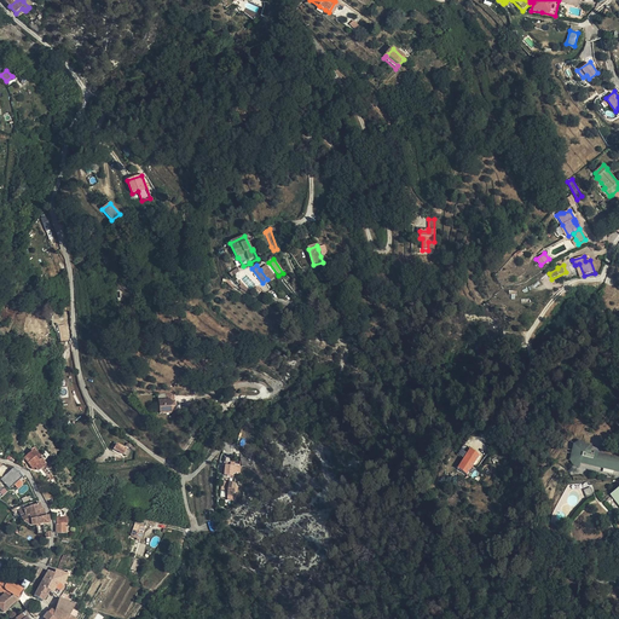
[(266,266),(260,270),(267,279),(273,275),(266,266)]
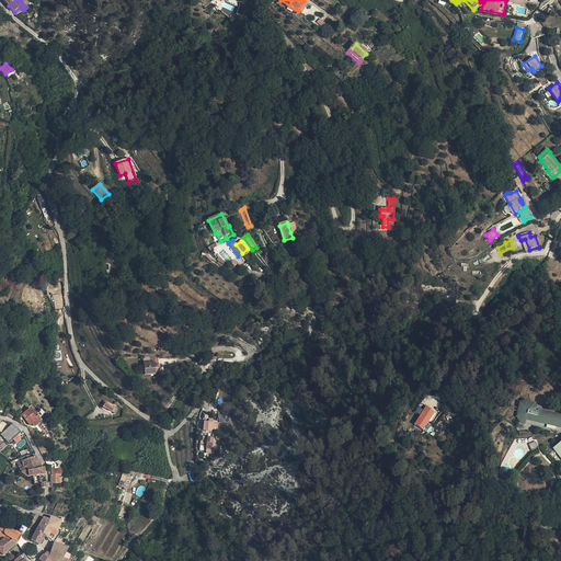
[(297,252),(294,245),(288,249),(292,255),(297,252)]
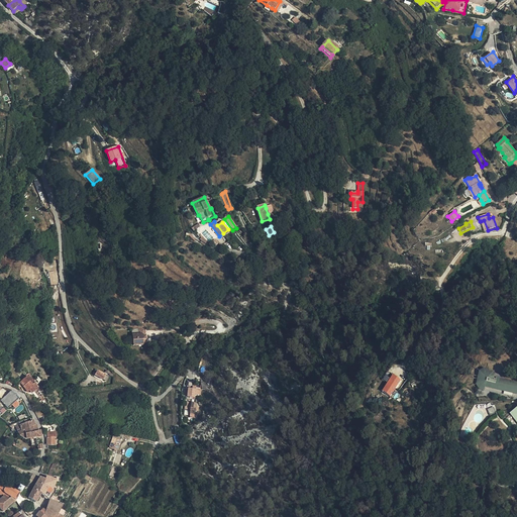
[(200,240),(202,241),(206,244),(208,246),(210,244),(202,236),(201,238),(200,240)]
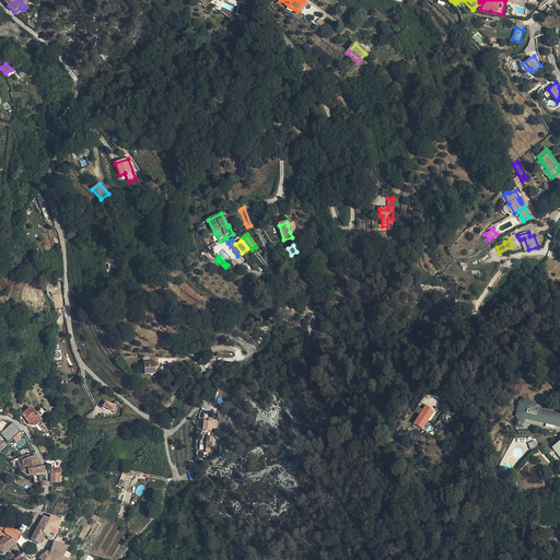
[(53,294),(54,308),(62,307),(61,293),(53,294)]
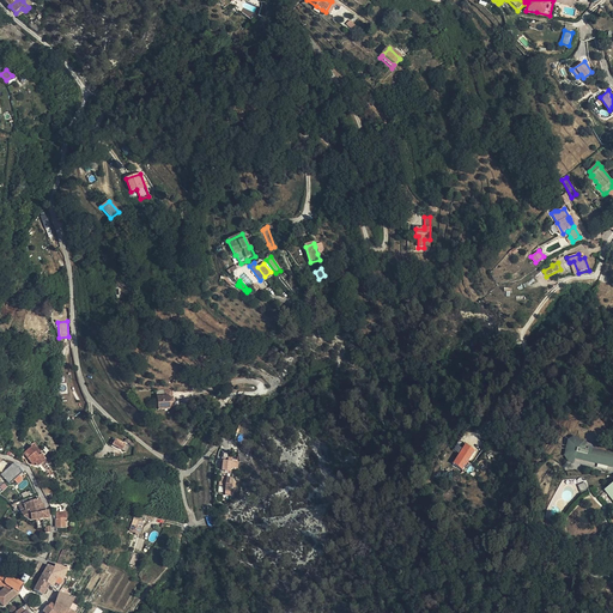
[(158,411),(170,410),(169,404),(169,400),(169,396),(157,398),(158,411)]
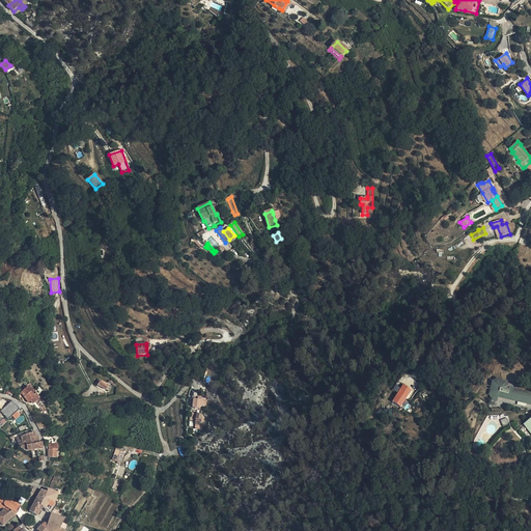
[(95,385),(106,390),(108,385),(100,381),(100,382),(98,381),(95,385)]
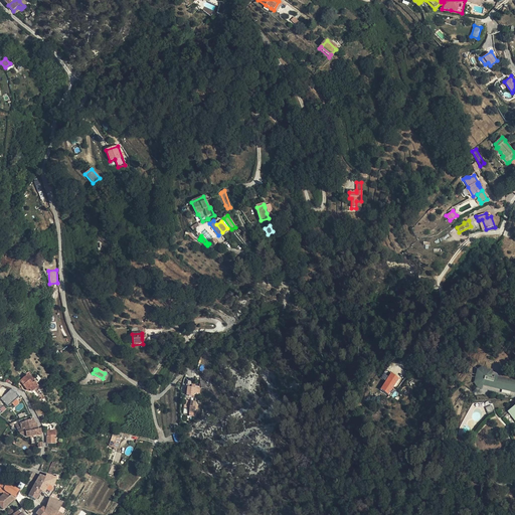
[(482,373),(486,373),(486,371),(481,370),(477,372),(474,383),(478,387),(483,388),(483,386),(480,385),(477,382),(479,374),(482,373)]
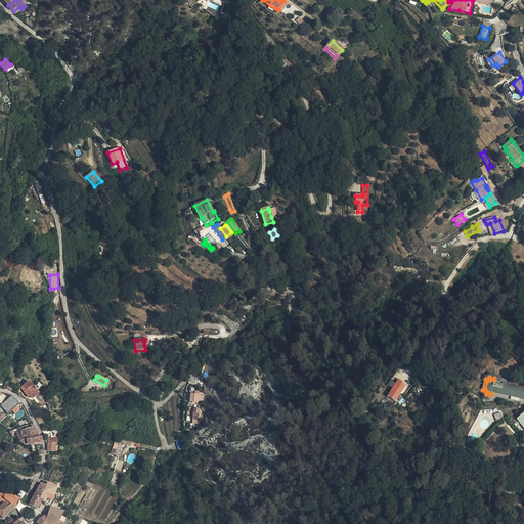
[(498,381),(494,380),(490,380),(487,381),(485,389),(488,392),(491,393),(491,392),(523,399),(523,388),(501,383),(501,382),(498,381)]
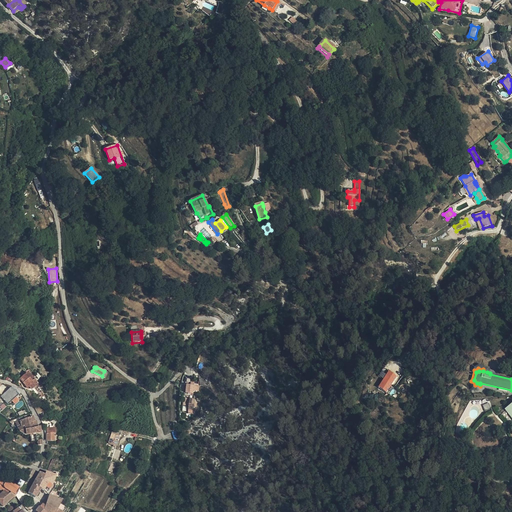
[(28,372),(20,379),(28,388),(30,387),(31,389),(38,384),(28,372)]
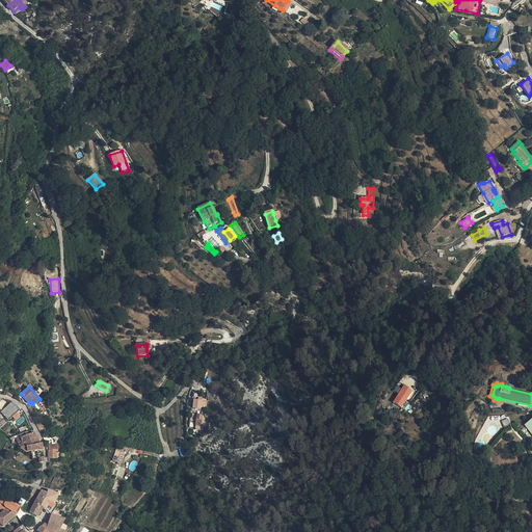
[(413,393),(403,387),(393,403),(401,409),(413,393)]
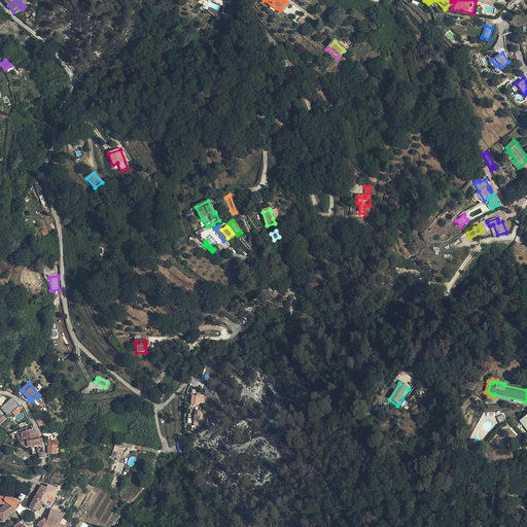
[(191,396),(190,405),(199,406),(200,398),(197,397),(191,396)]
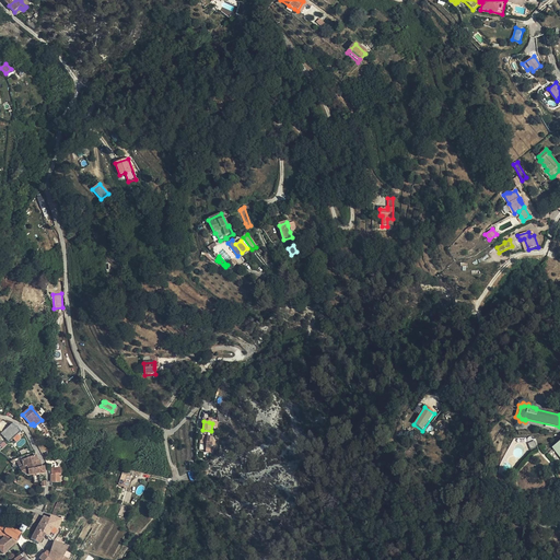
[(9,443),(21,432),(16,428),(11,424),(1,434),(9,443)]
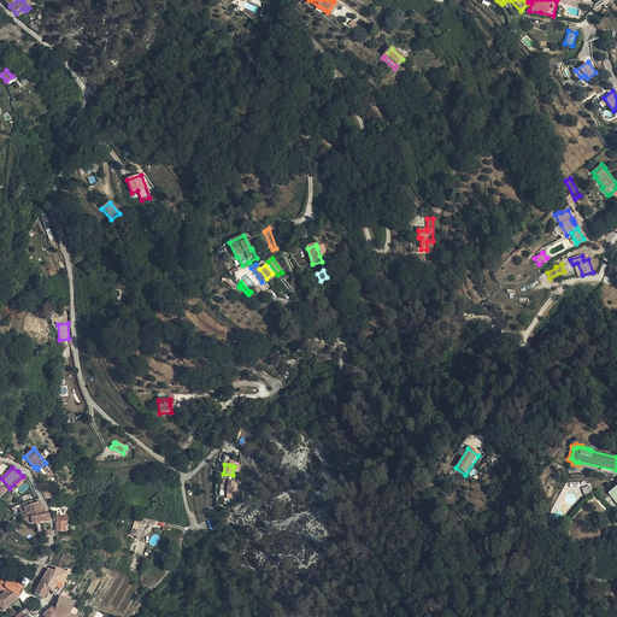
[(227,499),(233,500),(234,495),(236,495),(238,495),(238,487),(235,487),(235,482),(229,481),(227,499)]
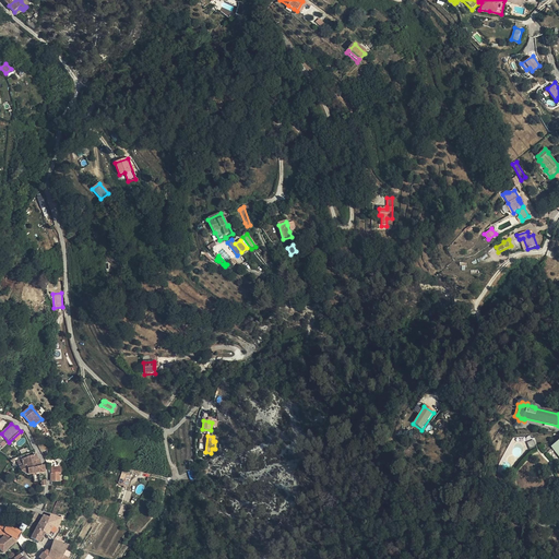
[(18,465),(21,472),(40,466),(39,461),(37,461),(35,455),(21,461),(22,463),(18,465)]
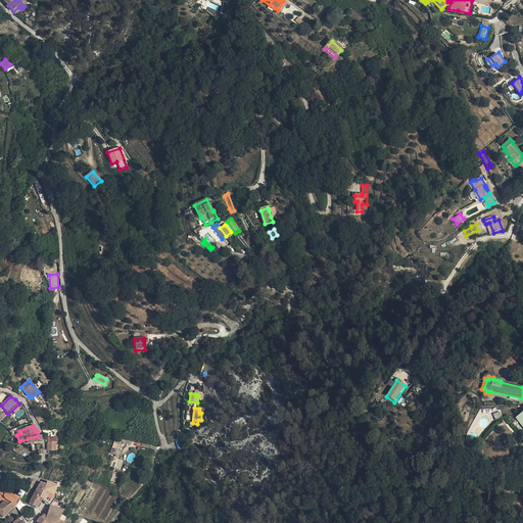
[(38,436),(19,441),(26,444),(31,444),(36,444),(41,443),(40,436),(38,436)]
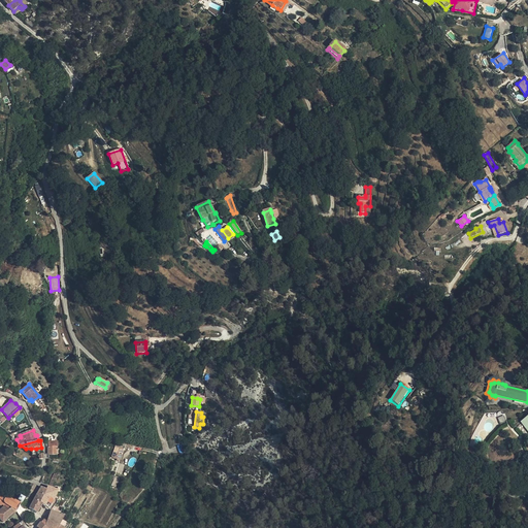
[(112,458),(121,460),(124,450),(116,448),(112,458)]
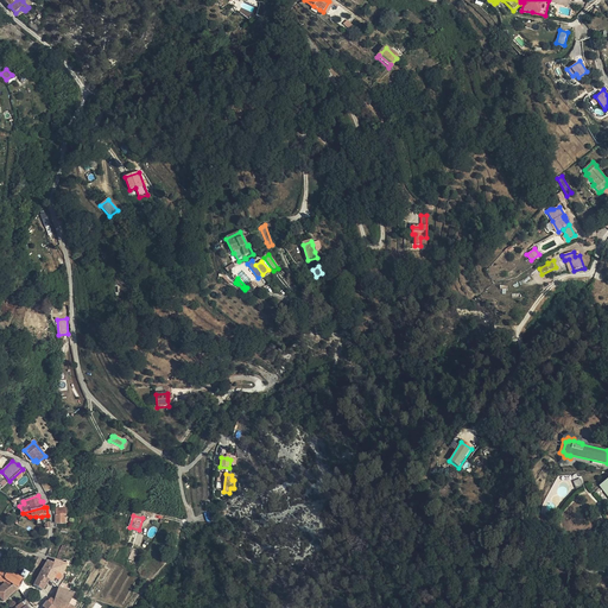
[(140,545),(144,538),(139,536),(139,534),(137,533),(133,543),(140,545)]
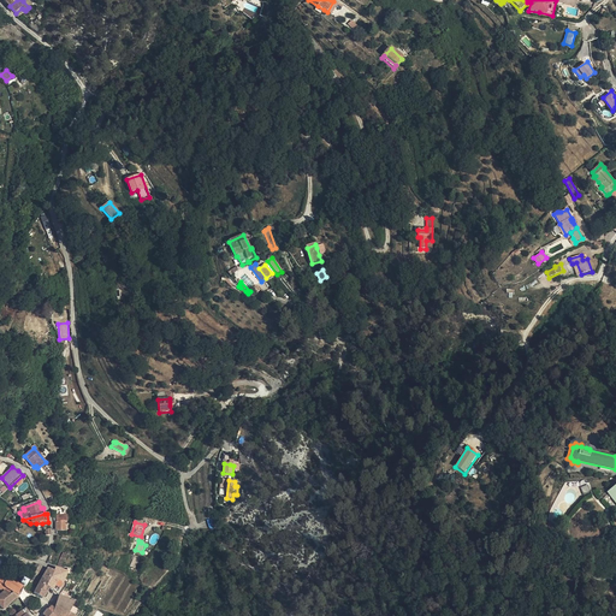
[(42,567),(36,564),(33,573),(37,575),(42,567)]
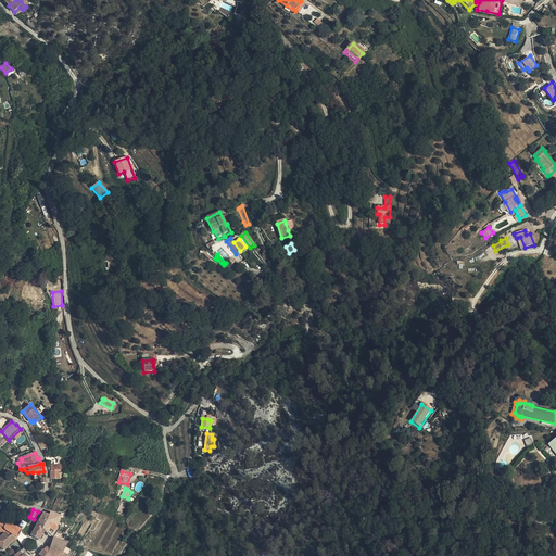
[(42,514),(42,515),(39,519),(46,522),(57,527),(60,517),(51,513),(49,516),(42,514)]
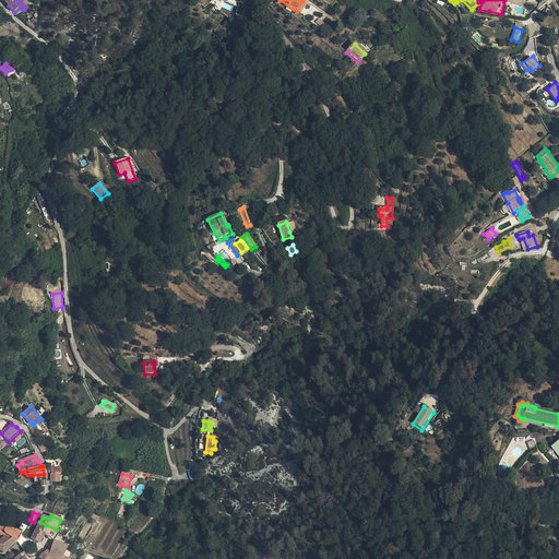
[(16,542),(25,528),(21,526),(19,530),(11,524),(8,524),(2,521),(0,524),(0,535),(3,537),(0,540),(0,548),(4,554),(16,542)]
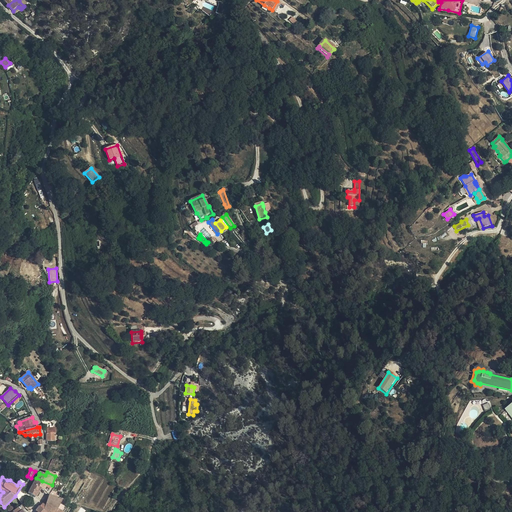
[(35,481),(33,484),(39,487),(42,481),(36,478),(35,481)]
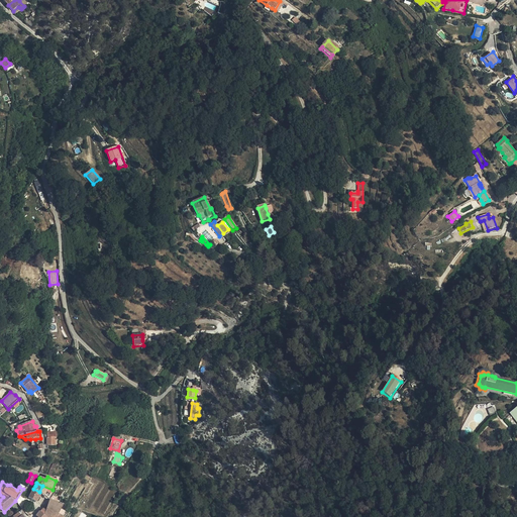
[(39,492),(41,494),(43,495),(47,499),(50,495),(53,490),(42,486),(39,492)]
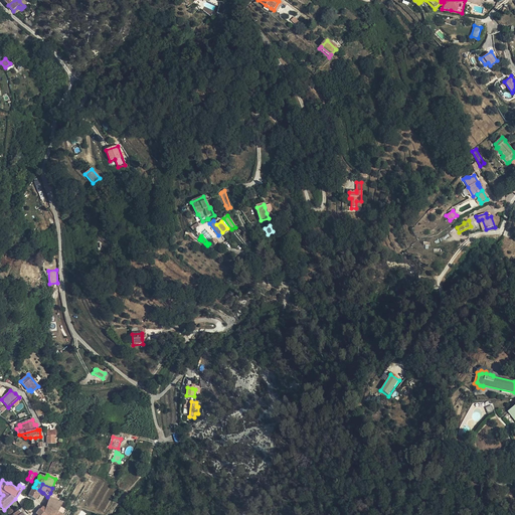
[(33,487),(31,491),(29,496),(36,501),(41,492),(39,490),(33,487)]
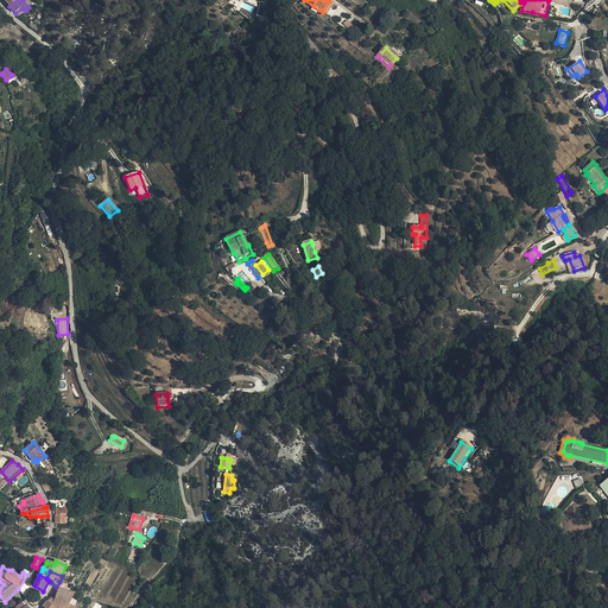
[(74,594),(59,588),(55,602),(52,606),(55,607),(73,607),(68,605),(70,600),(74,594)]
